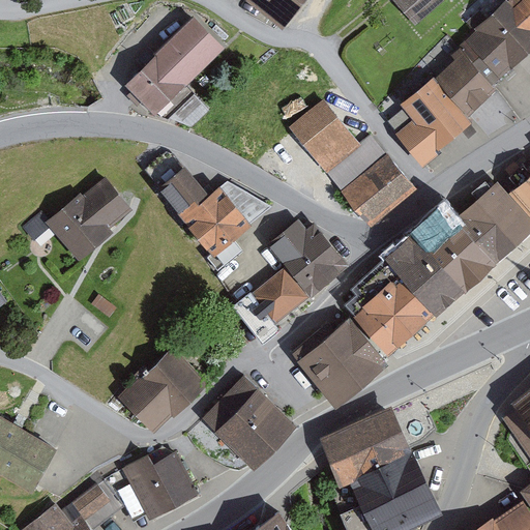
[(396,0),(414,21),(441,0),(396,0)]
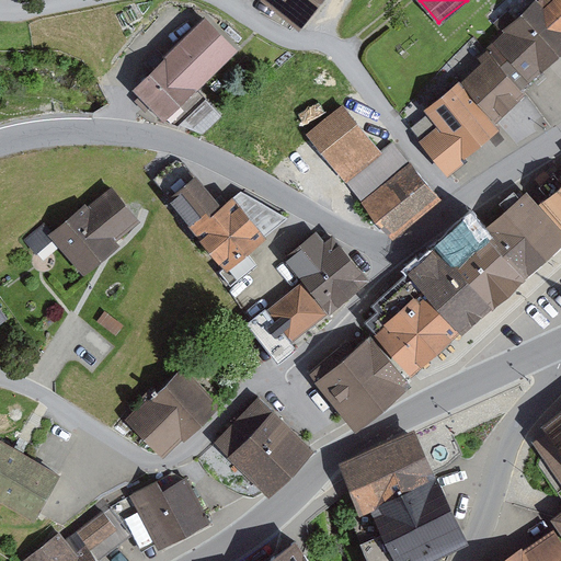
[(488,50),(523,90),(560,53),(560,0),(534,0),(537,2),(488,50)]
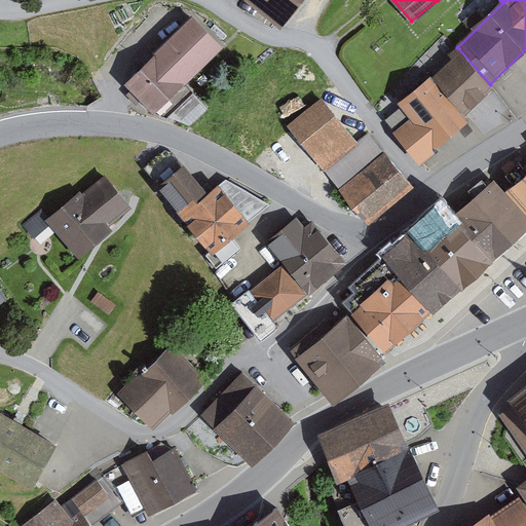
[(192,13),(126,81),(160,114),(226,46),(192,13)]
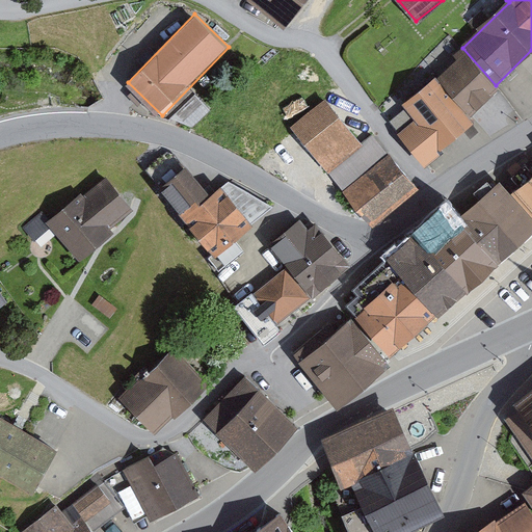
[(470,118),(501,91),(496,85),(462,48),(452,57),(456,62),(436,78),(470,118)]
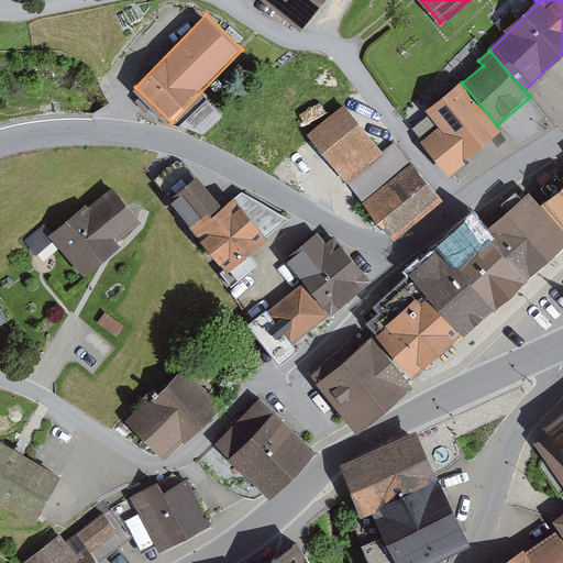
[(503,131),(497,125),(462,83),(426,112),(429,116),(412,130),(451,175),(503,131)]
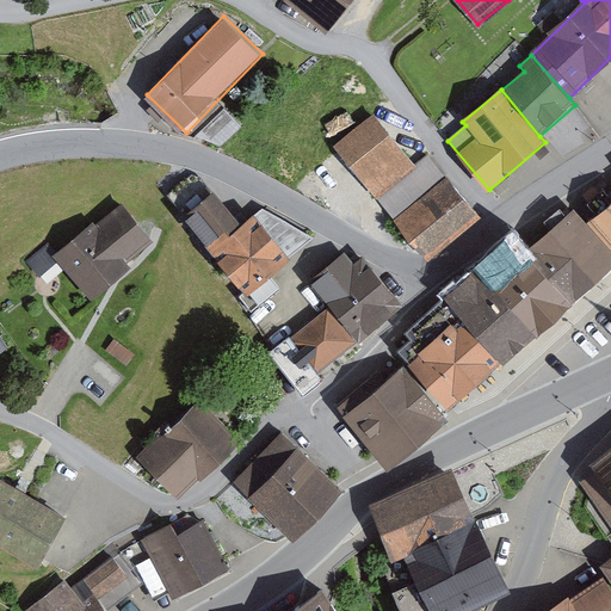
[(431,258),(476,215),(376,106),(329,149),(431,258)]
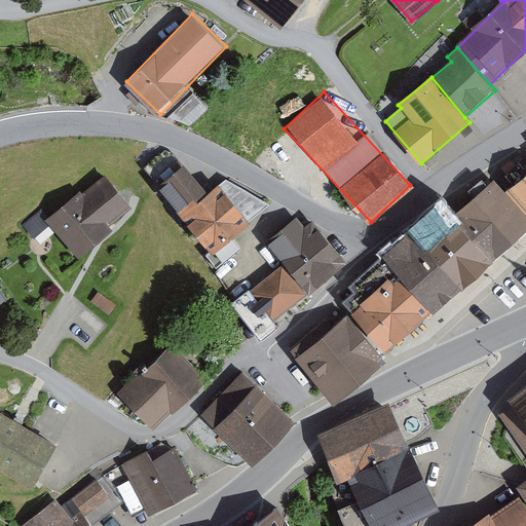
[(227,236),(270,200),(230,178),(207,197),(172,154),(165,152),(146,168),(213,249),(207,255),(216,267),(238,250),(227,236)]
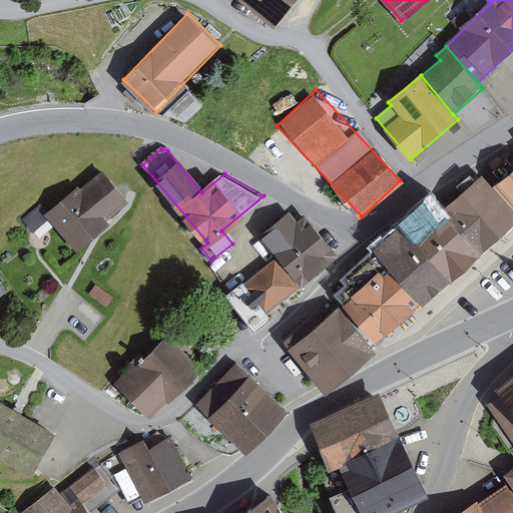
[(512,159),(488,182),(512,210),(512,159)]
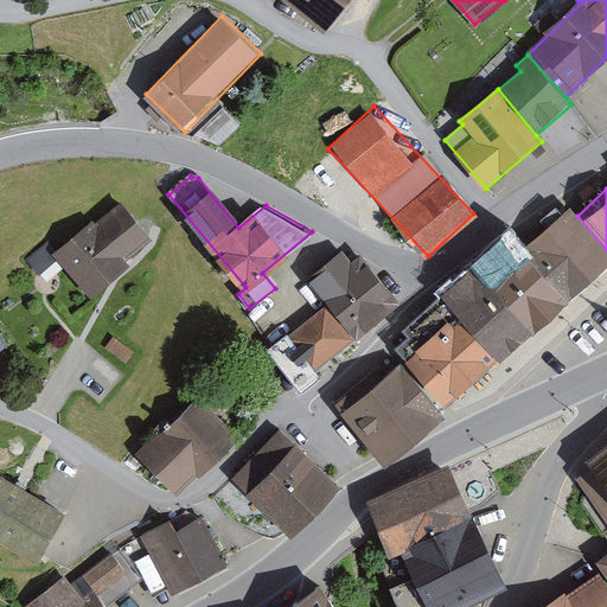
[(519,241),(568,295),(606,260),(606,249),(577,216),(563,202),(519,241)]
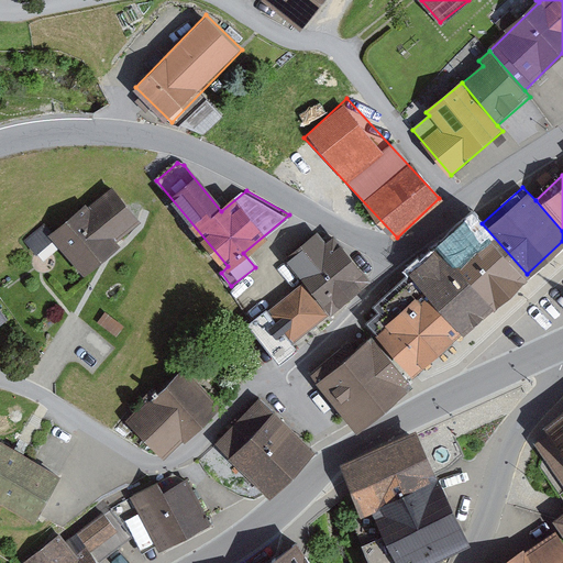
[(138,221),(112,189),(88,209),(86,207),(53,235),(45,225),(26,241),(35,253),(54,240),(81,271),(114,241),(113,241),(138,221)]
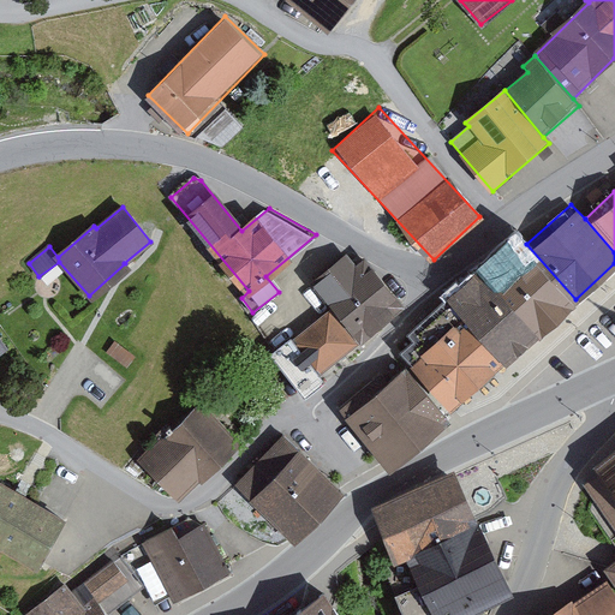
[(543,328),(575,299),(526,244),(494,273),(543,328)]
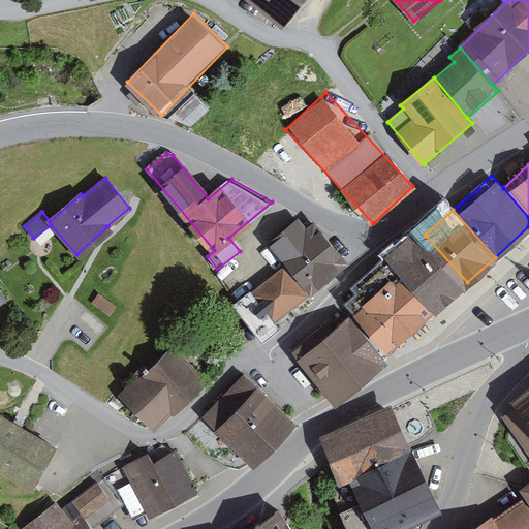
[(305,230),(297,221),(271,242),(311,291),(345,263),(313,224),(305,230)]
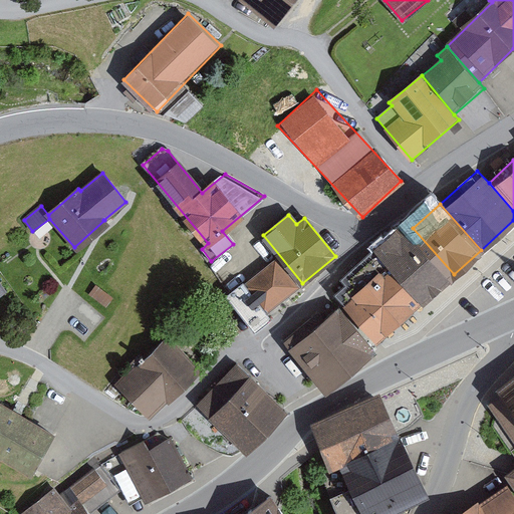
[(403,216),(373,242),(425,300),(454,274),(413,228),(403,216)]
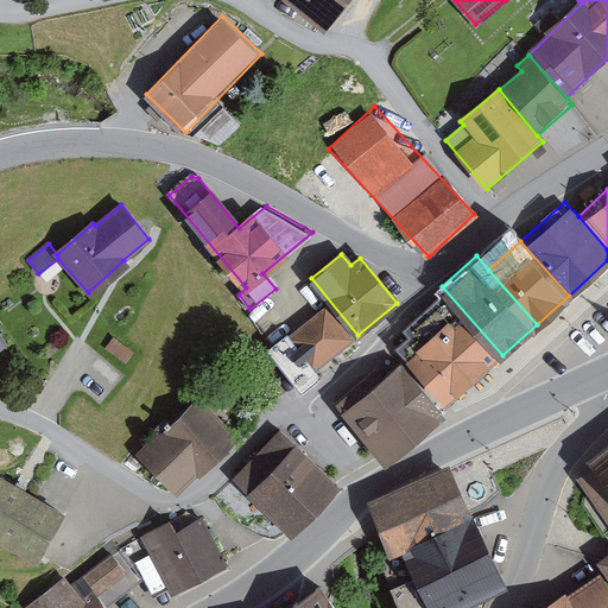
[(411,336),(398,348),(447,401),(472,378),(499,354),(444,295),(406,330),(411,336)]
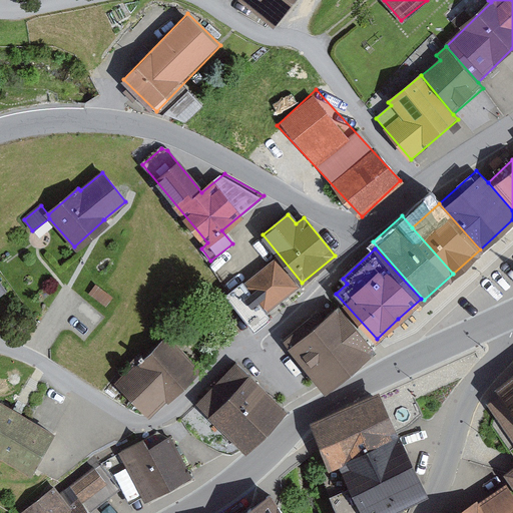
[(275,259),(229,295),(255,328),(269,318),(264,312),(297,286),(275,259)]
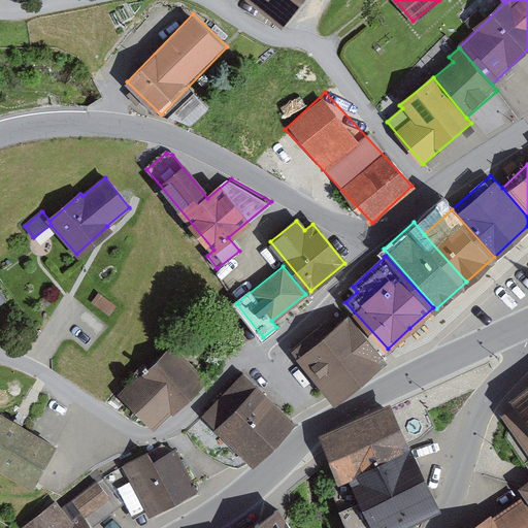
[(99,293),(92,303),(109,316),(117,306),(99,293)]
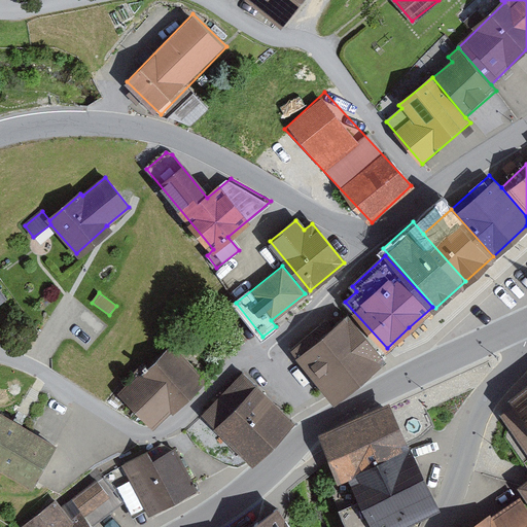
[(321,326),(292,350),(334,400),(384,359),(348,316),(327,332),(321,326)]
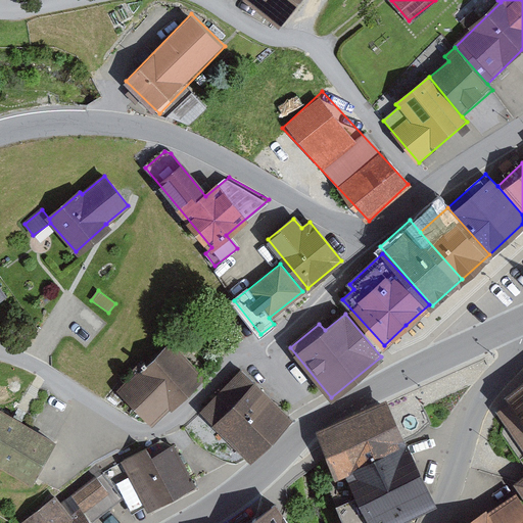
[(132,377),(120,389),(152,422),(200,374),(169,343),(144,367),(140,364),(129,375),(132,377)]
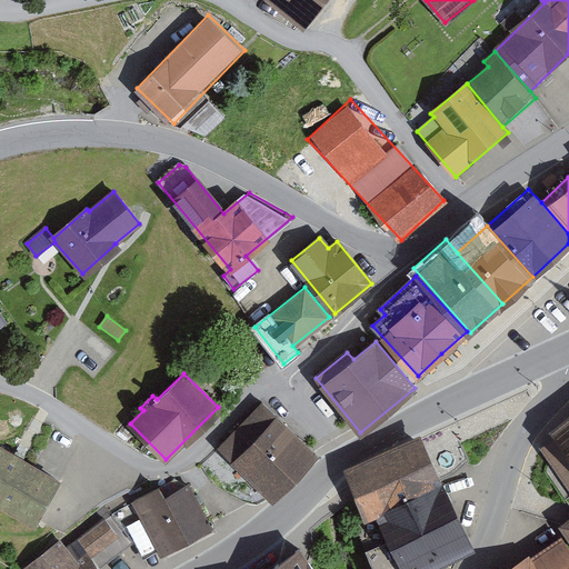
[(262,402),(219,448),(269,498),(313,453),(262,402)]
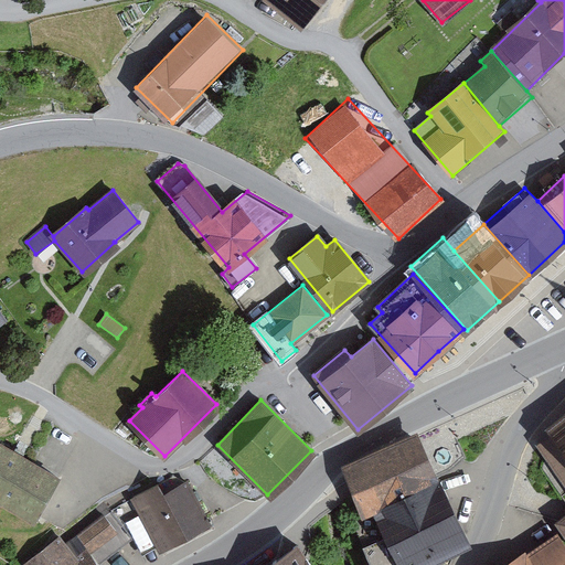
[(564,416),(546,432),(551,437),(564,457),(564,416)]
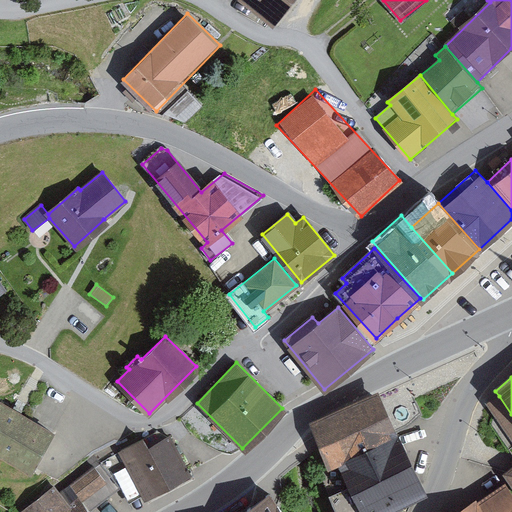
[(486,405),(511,440),(511,469),(507,473),(503,476),(511,488),(511,414),(499,396),(486,405)]
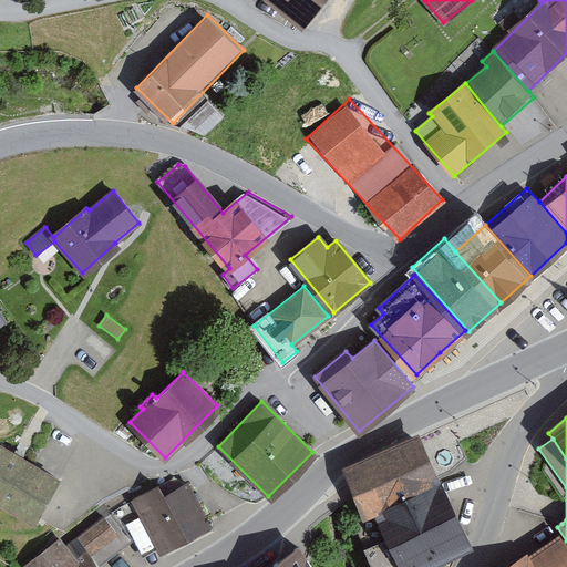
[(423,456),(415,440),(362,462),(363,466),(350,473),(357,486),(368,513),(434,482),(423,456)]
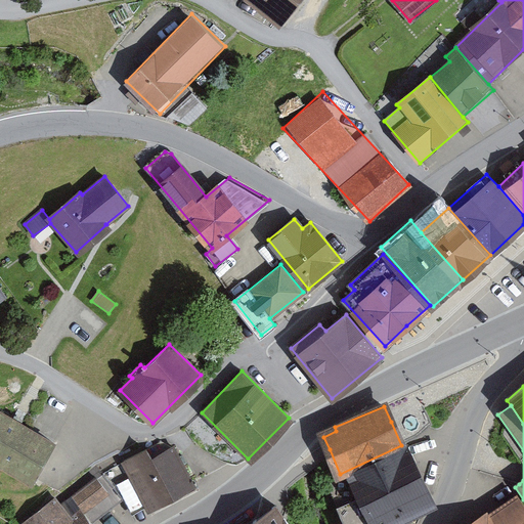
[(0,465),(31,482),(53,443),(0,411),(0,465)]
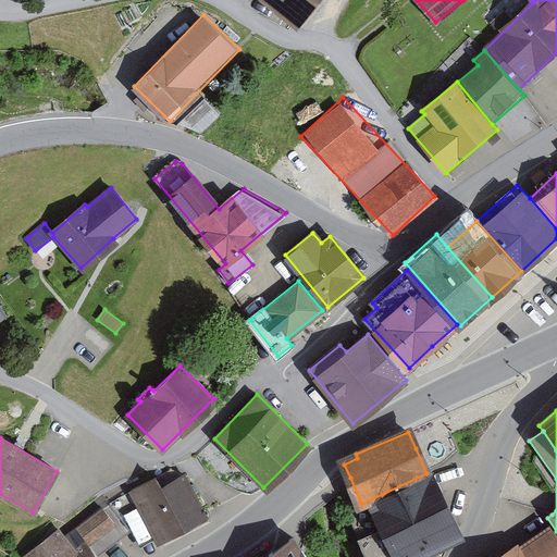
[(456,534),(426,473),(361,504),(348,509),(368,556),(423,556),(426,547),(456,534)]
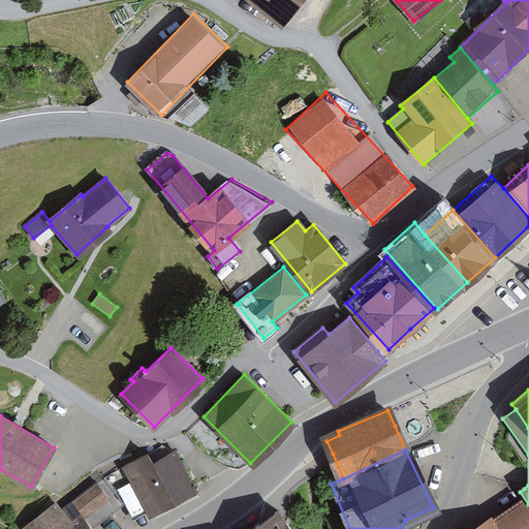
[(126,507),(142,498),(150,512),(194,489),(176,452),(154,463),(149,454),(125,465),(103,478),(124,504),(126,507)]
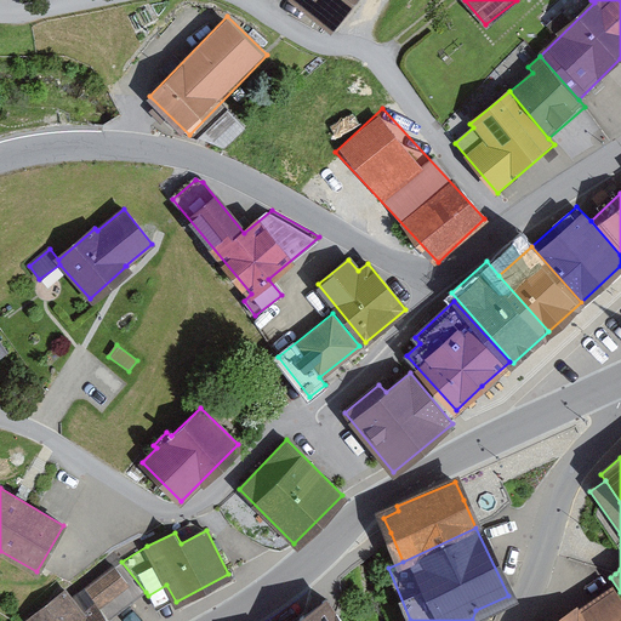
[(107,620),(146,592),(121,562),(84,591),(90,599),(79,608),(66,591),(47,605),(29,620),(107,620)]
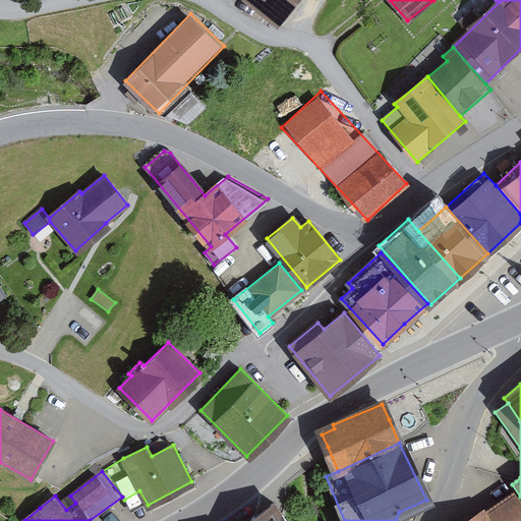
[(520,520),(520,504),(514,494),(473,520),(520,520)]
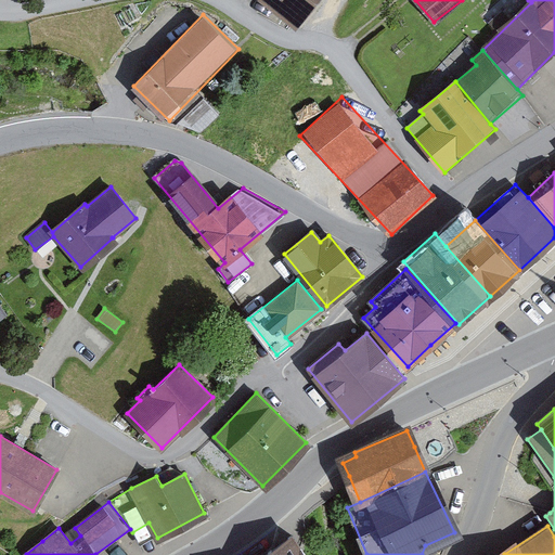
[(305,554),(292,536),(262,554),(305,554)]
